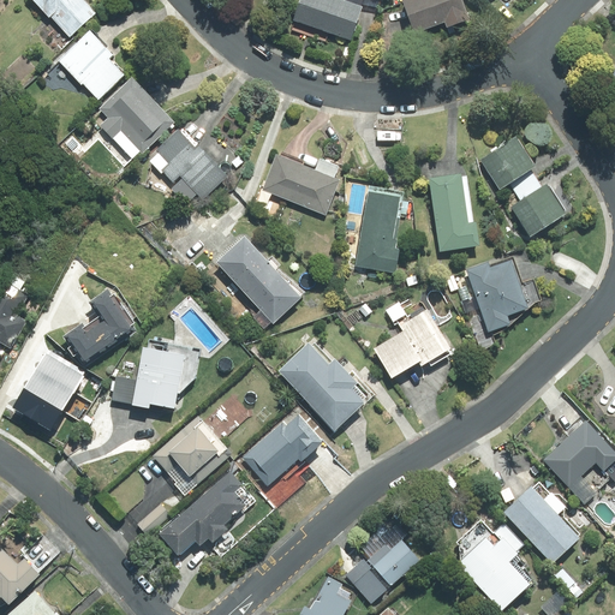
[(33,0),(49,18),(51,16),(70,37),(96,13),(83,0),(33,0)]
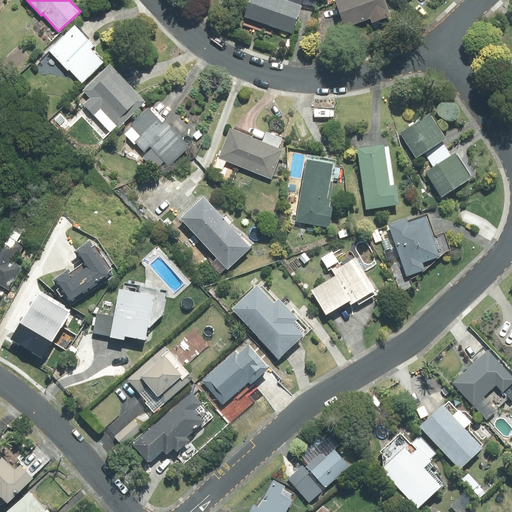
[(250,0),(245,17),(293,34),(303,5),(301,4),(302,0),(250,0)]
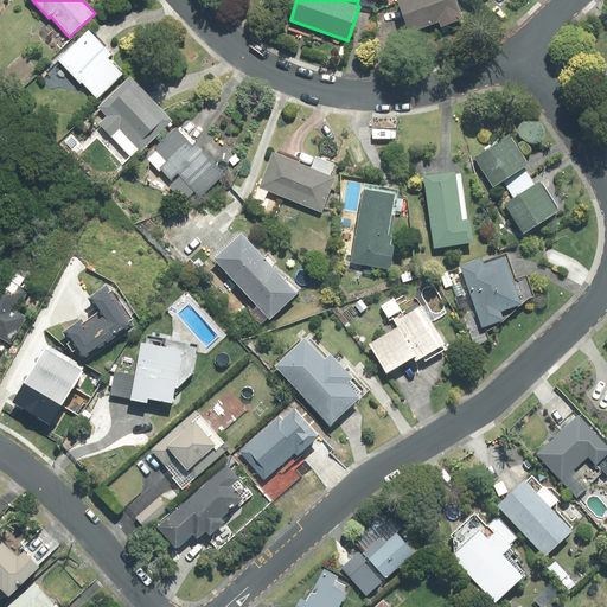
[(397,0),(409,32),(439,21),(441,27),(462,19),(455,0),(397,0)]
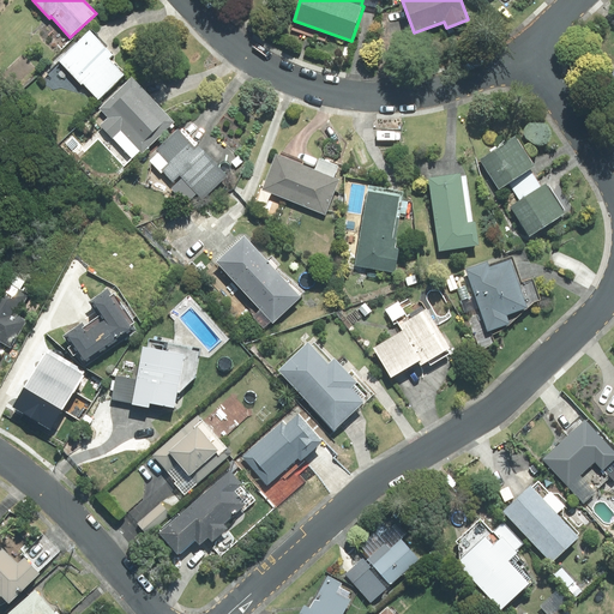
[(98,98),(124,74),(108,59),(112,55),(90,31),(59,61),(82,85),(83,83),(98,98)]
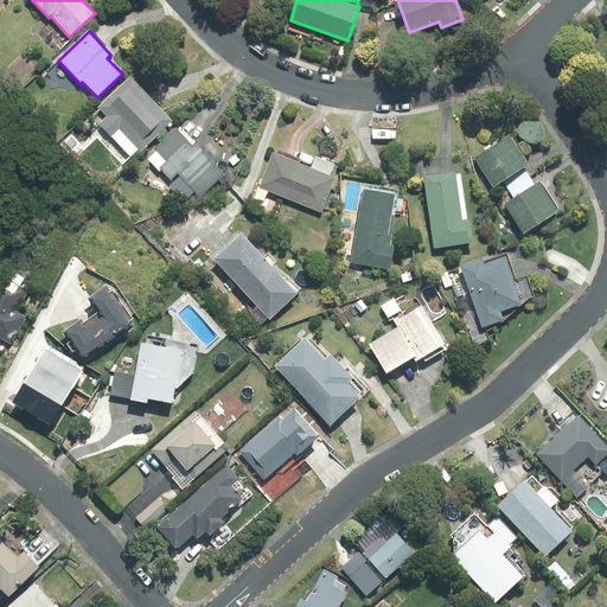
[(606,68),(596,76),(606,90),(606,68)]
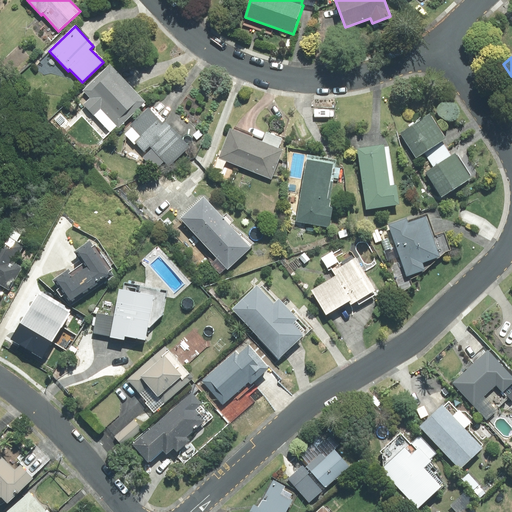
[(84,104),(110,132),(116,126),(118,128),(146,101),(111,64),(83,90),(90,98),(84,104)]
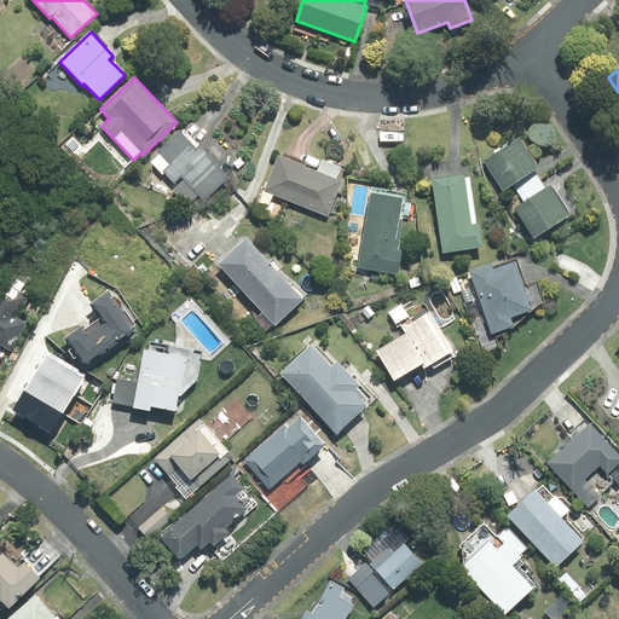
[(165,173),(174,184),(181,177),(204,201),(229,178),(197,145),(198,144),(184,131),(181,133),(179,131),(157,152),(158,154),(150,162),(162,175),(165,173)]
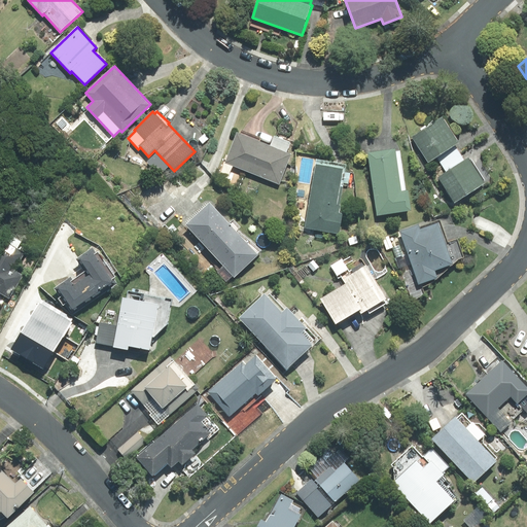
[(412,138),(428,163),(436,157),(455,145),(458,143),(457,141),(458,140),(444,119),(443,119),(442,117),(412,138)]
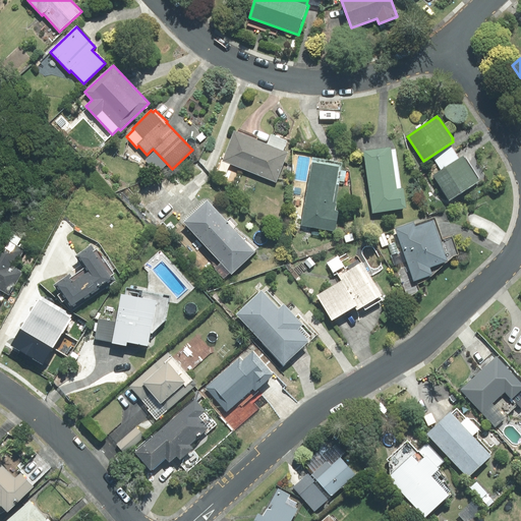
[(255,174),(267,143),(256,139),(257,137),(238,130),(237,132),(234,131),(222,161),(255,174)]
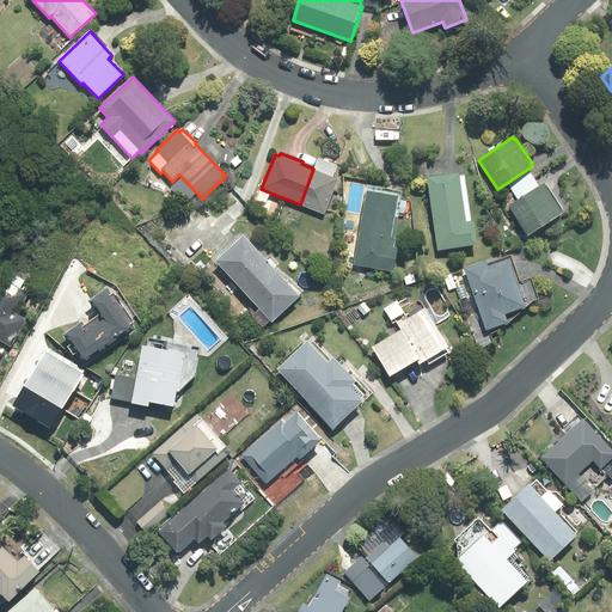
[(324,213),(338,179),(332,177),(337,165),(318,158),(313,169),(300,204),(324,213)]
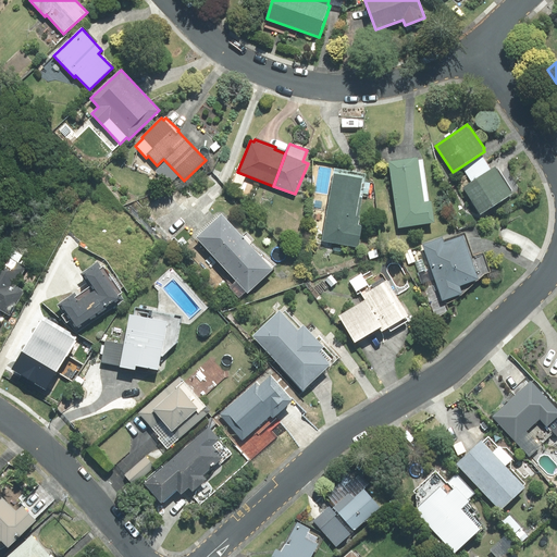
[(486,161),(481,153),(461,166),(467,174),(486,161)]
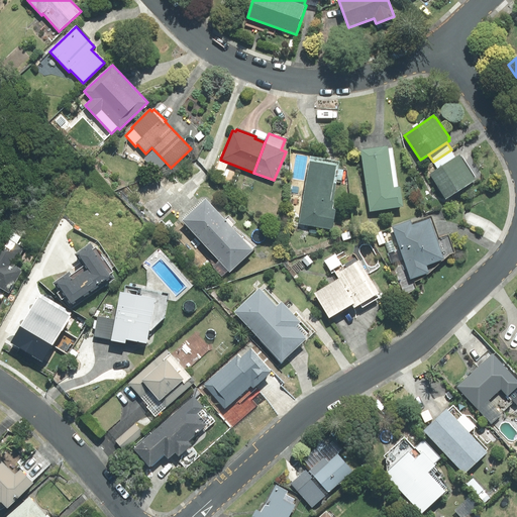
[(387,146),(360,150),(370,211),(403,206),(400,187),(393,188),(387,146)]
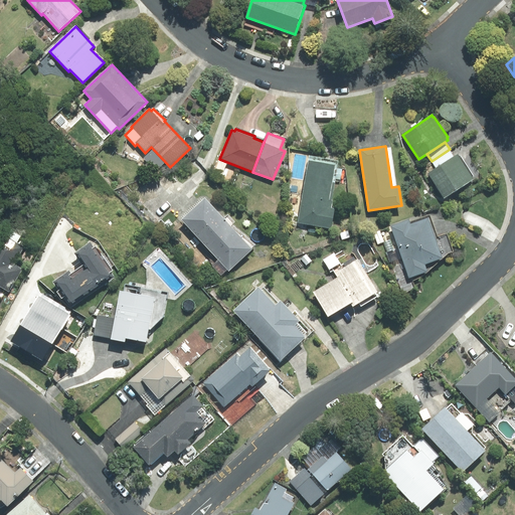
[(450,149),(432,161),(437,168),(454,157),(450,149)]
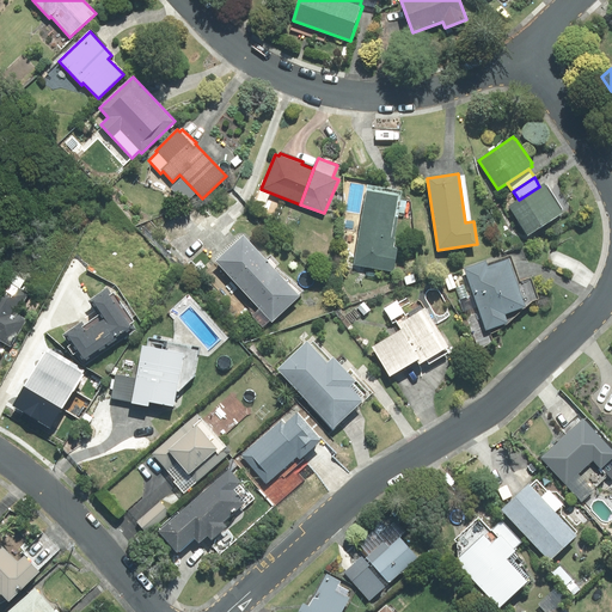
[(196,194),(181,178),(171,188),(187,203),(196,194)]
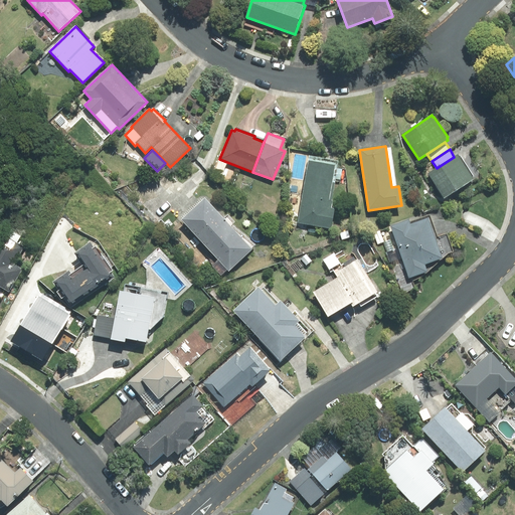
[(459,156),(458,154),(454,157),(437,168),(428,173),(445,198),(474,179),(473,177),(474,176),(460,156),(459,156)]
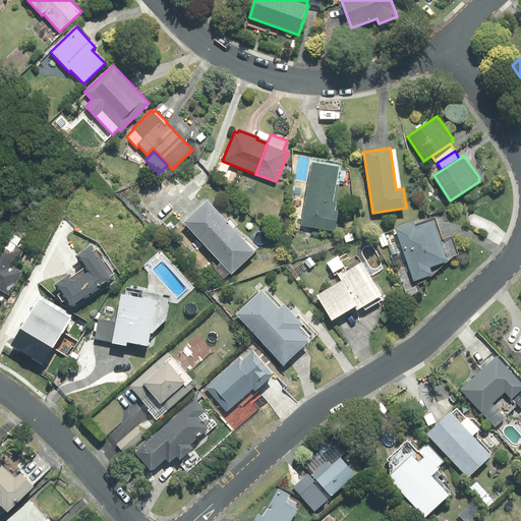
[(336,203),(342,164),(312,159),(300,226),(335,232),(338,211),(336,211),(337,204),(336,203)]
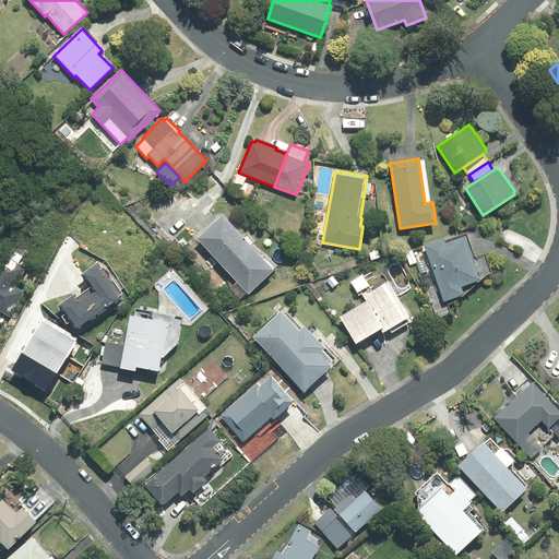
[(248,295),(274,271),(273,270),(275,266),(251,246),(254,242),(246,235),(242,238),(222,215),(197,238),(237,282),(230,288),(240,298),(247,293),(248,295)]
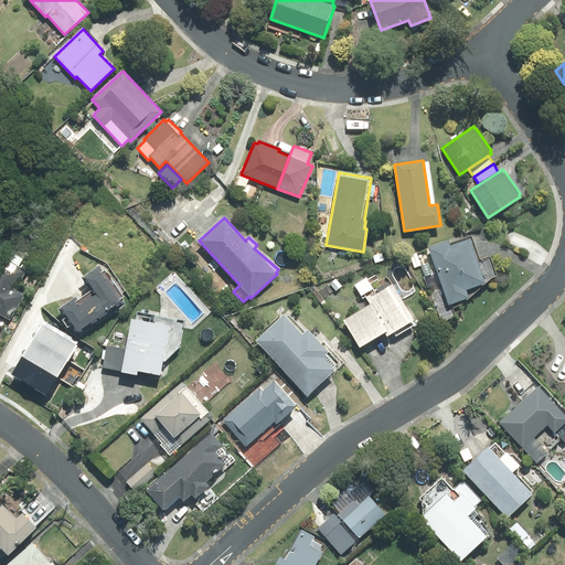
[(491,278),(497,276),(490,257),(480,260),(471,236),(449,244),(448,241),(429,247),(438,272),(424,277),(428,288),(444,322),(456,315),(452,308),(465,302),(469,299),(491,278)]
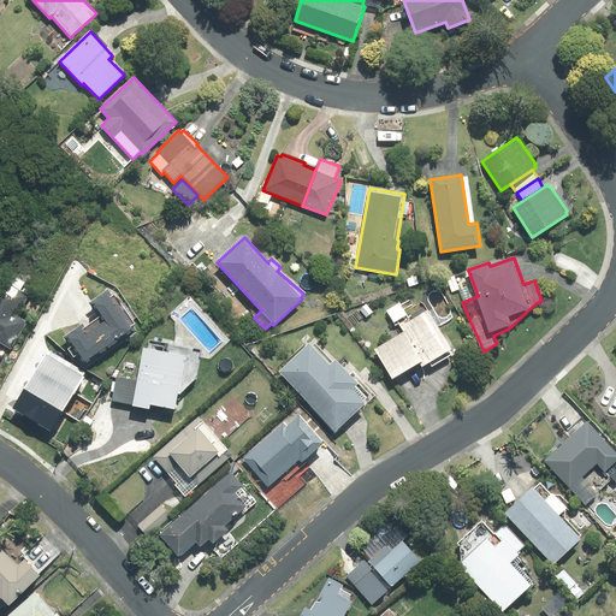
[(24,283),(6,271),(0,280),(0,342),(11,349),(27,323),(17,317),(29,295),(19,290),(24,283)]
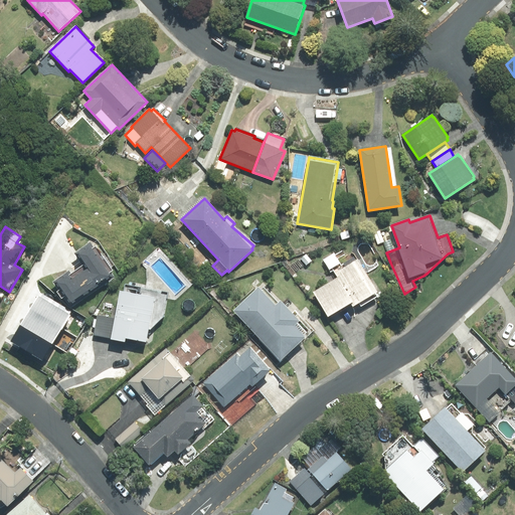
[(66,273),(52,282),(58,291),(57,292),(61,298),(63,297),(70,308),(115,277),(111,272),(113,271),(96,246),(94,247),(91,242),(74,253),(82,265),(68,275),(66,273)]
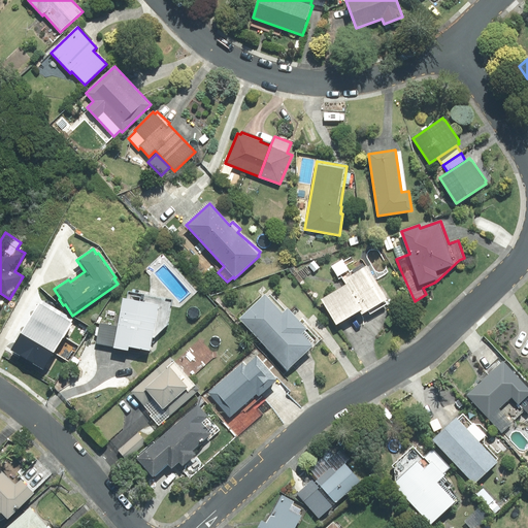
[(342,260),(332,266),(339,278),(341,277),(345,284),(321,299),(336,325),(360,310),(362,315),(388,299),(365,262),(350,271),(342,260)]
